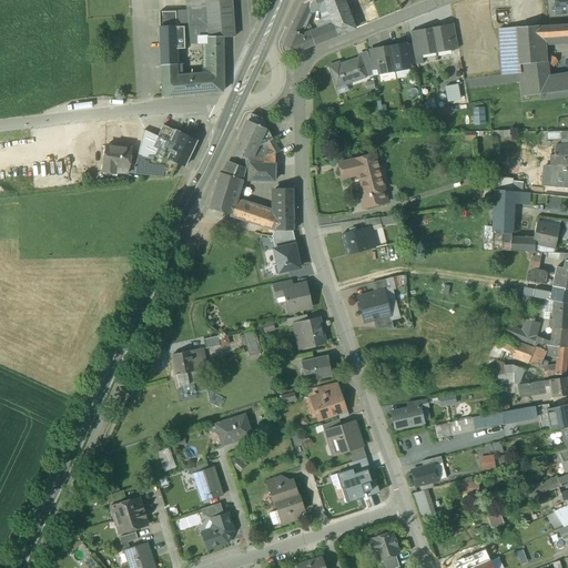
[(205,0),(185,0),(188,11),(176,12),(176,28),(184,27),(208,27),(205,0)]
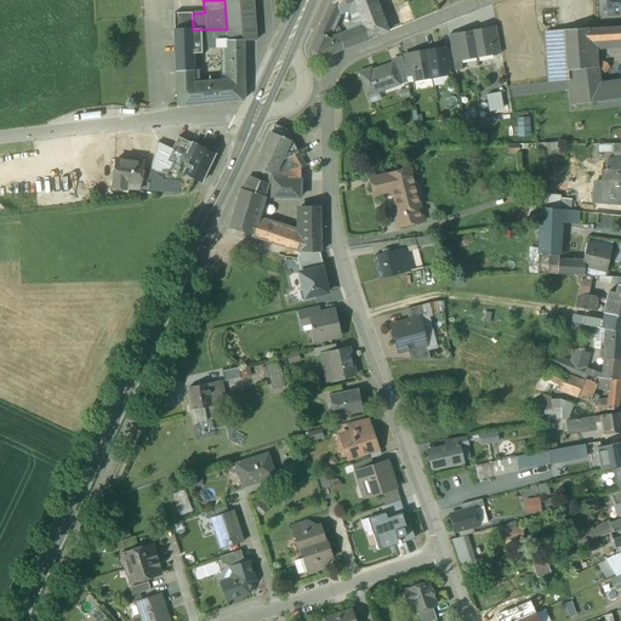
[(224,0),(227,29),(228,40),(244,41),(257,40),(252,0),(224,0)]
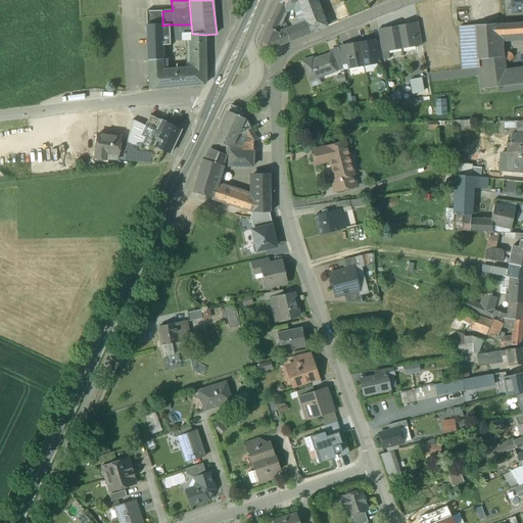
[(306,22),(286,30),(290,41),(327,27),(317,0),(280,0),(268,28),(275,32),(287,5),(297,1),(306,22)]
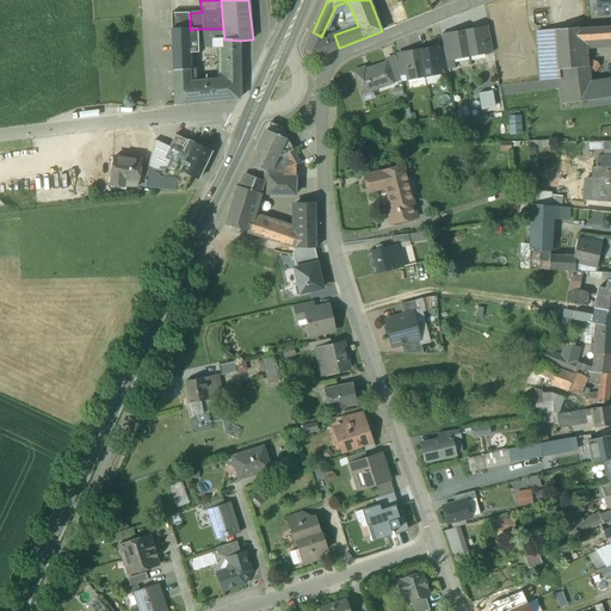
[(610,0),(596,0),(597,12),(609,12),(609,14),(610,14),(610,0)]
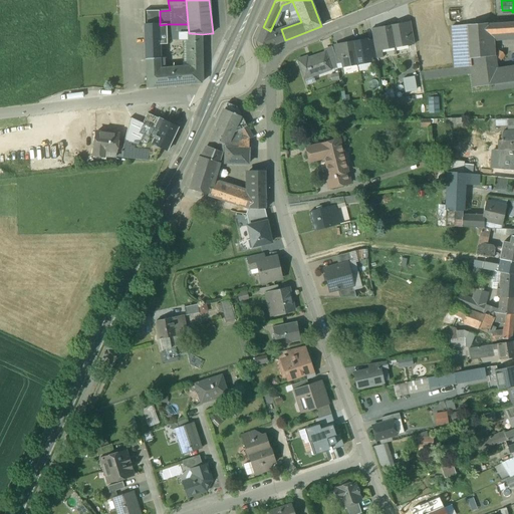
[(160,11),(145,11),(145,25),(160,25),(160,11)]
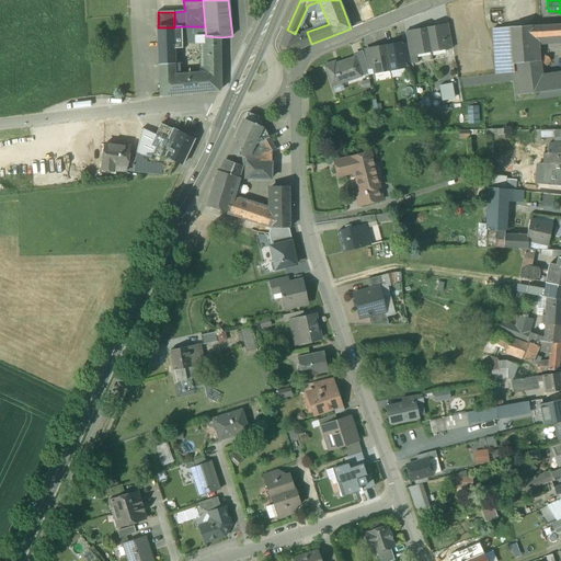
[(448,24),(442,25),(446,49),(453,48),(448,24)]
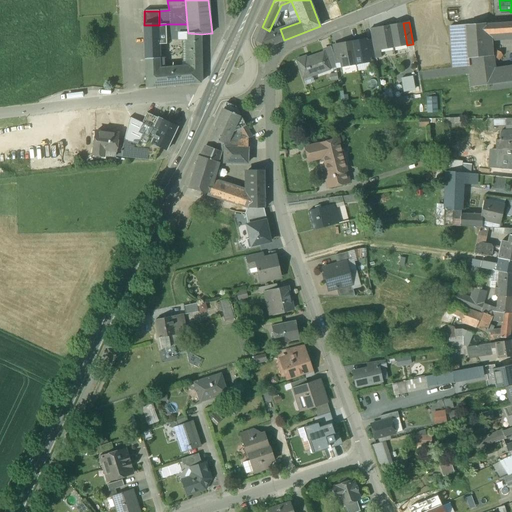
[(511,22),(494,24),(485,24),(486,35),(511,32),(511,22)]
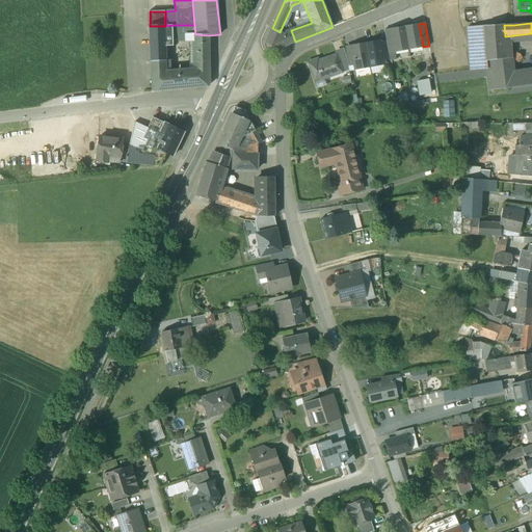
[(419,24),(405,27),(408,49),(423,47),(419,24)]
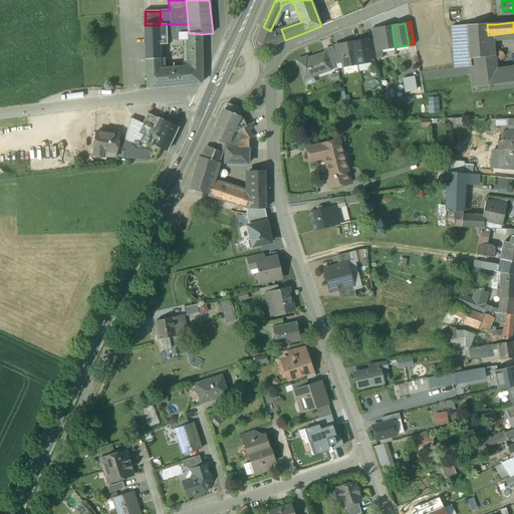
[(487,23),(468,25),(470,59),(471,59),(477,58),(489,56),(488,47),(488,35),(487,24),(487,23)]
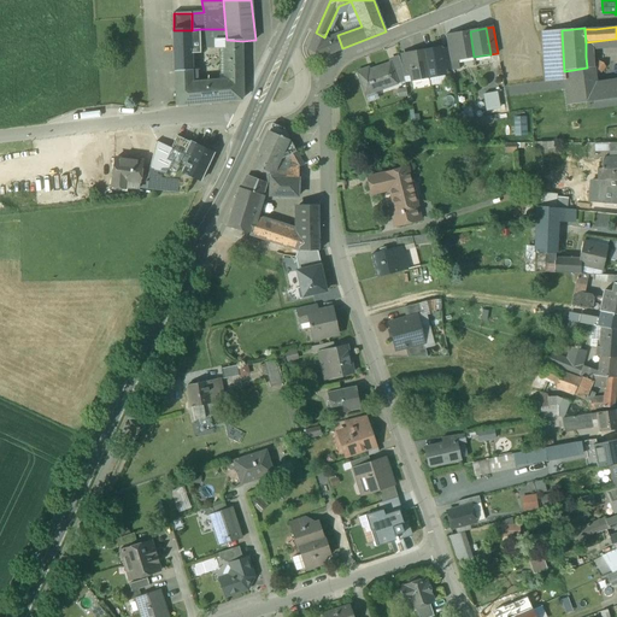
[(192,30),(174,30),(175,71),(193,70),(192,54),(201,53),(201,45),(200,29),(192,30)]
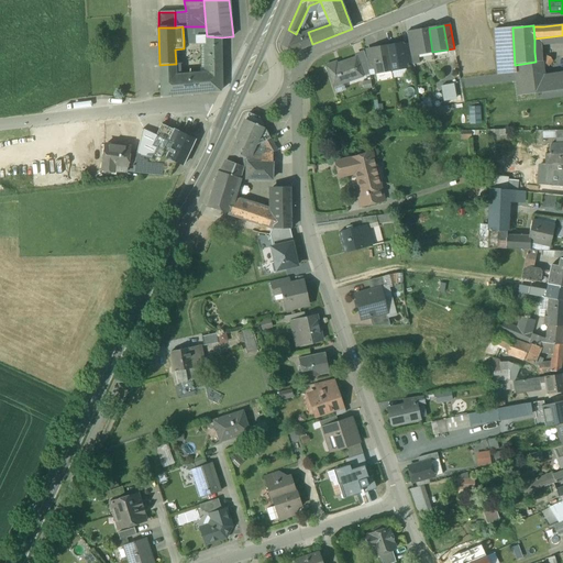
[(206,26),(183,26),(184,41),(206,41),(206,36),(207,36),(206,26)]
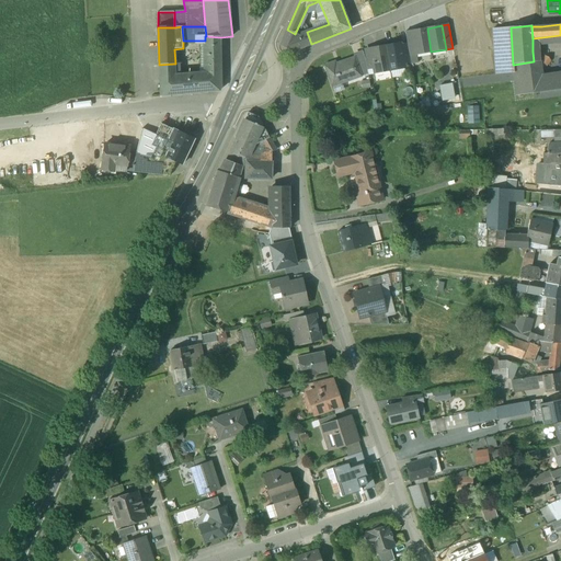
[(511,27),(493,29),(496,75),(514,72),(514,65),(513,65),(511,27)]
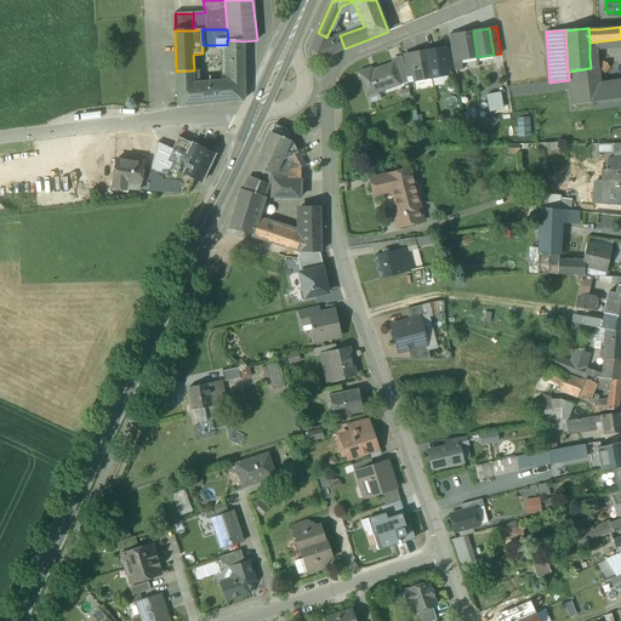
[(473,32),(456,34),(461,61),(477,57),(473,32)]
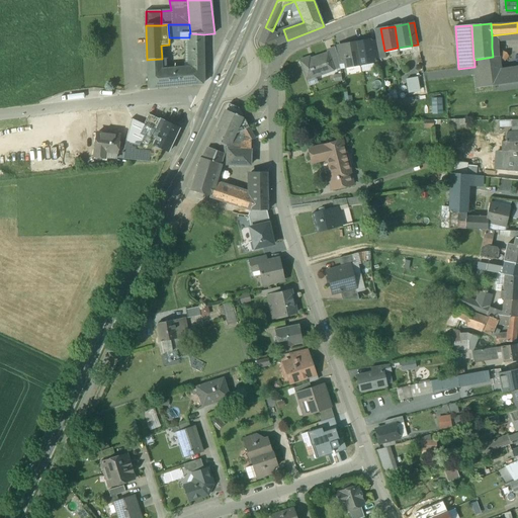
[(272,31),(265,27),(259,42),(270,48),(287,40),(283,29),(276,33),(272,31)]
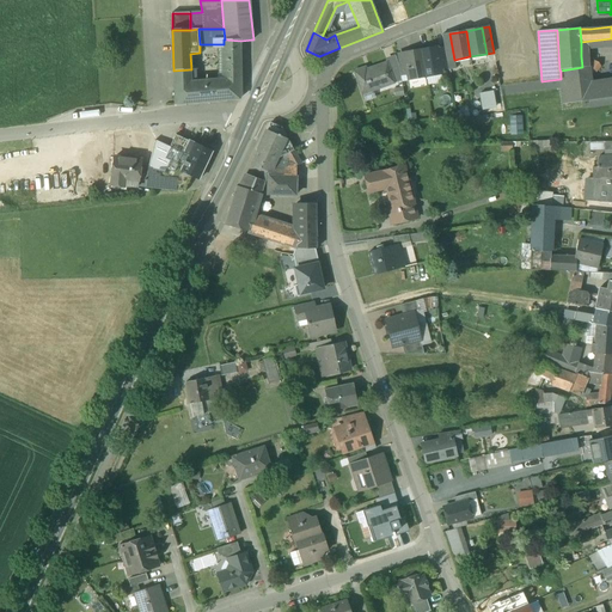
[(450,34),(442,35),(445,48),(447,61),(454,60),(450,34)]
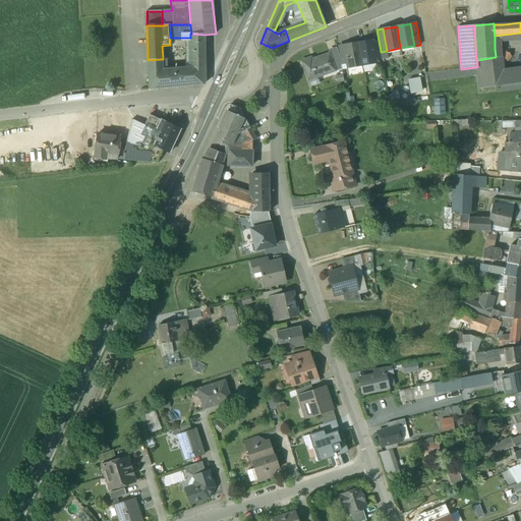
[(191,67),(163,70),(163,59),(148,60),(149,90),(205,84),(206,81),(205,35),(191,34),(190,34),(190,38),(191,67)]
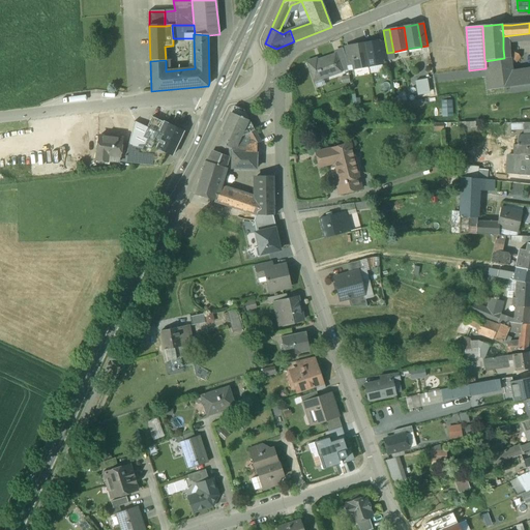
[(379,41),(364,43),(369,66),(383,64),(382,60),(379,42),(379,41)]
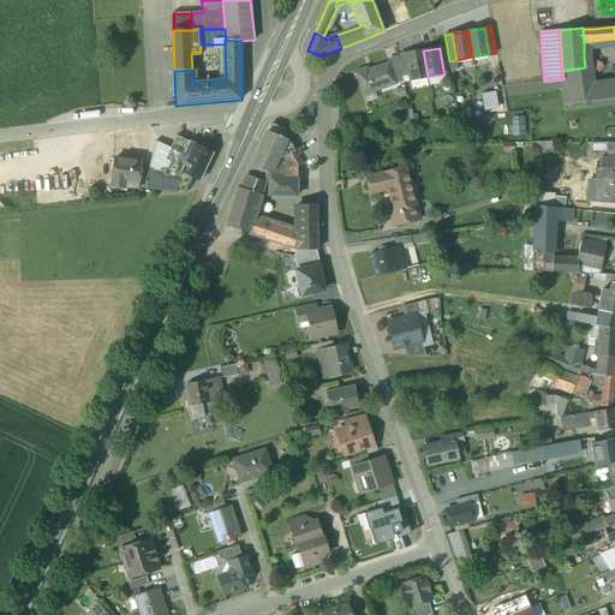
[(447,48),(440,49),(443,70),(451,69),(449,61),(447,48)]
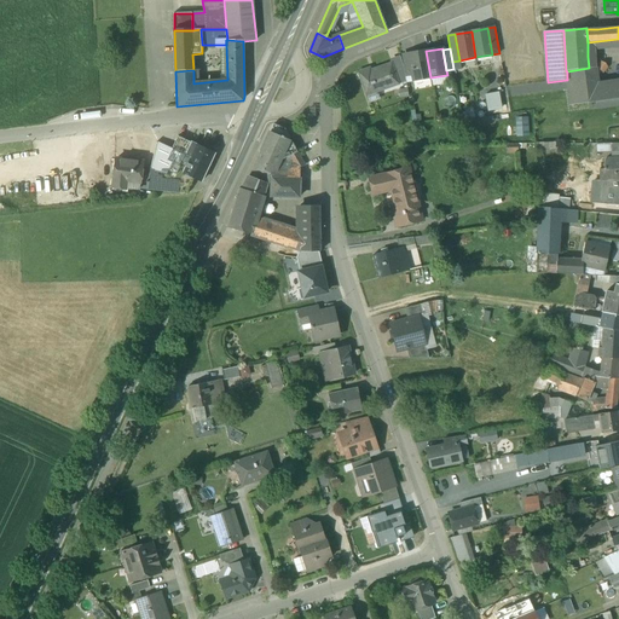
[(426,51),(409,55),(412,75),(414,81),(431,77),(426,51)]
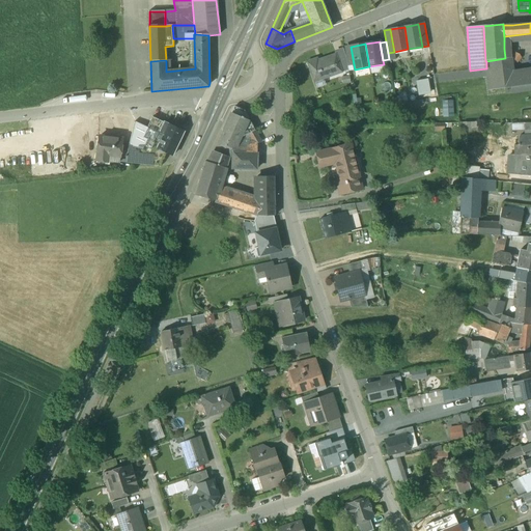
[(336,54),(338,60),(346,57),(342,48),(335,51),(336,54)]
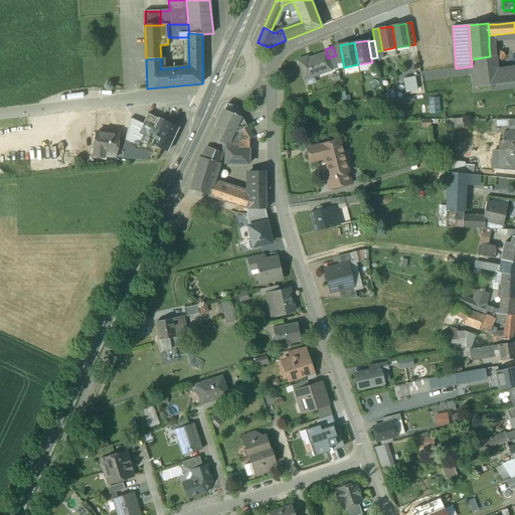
[(340,46),(334,47),(336,56),(337,63),(343,62),(340,46)]
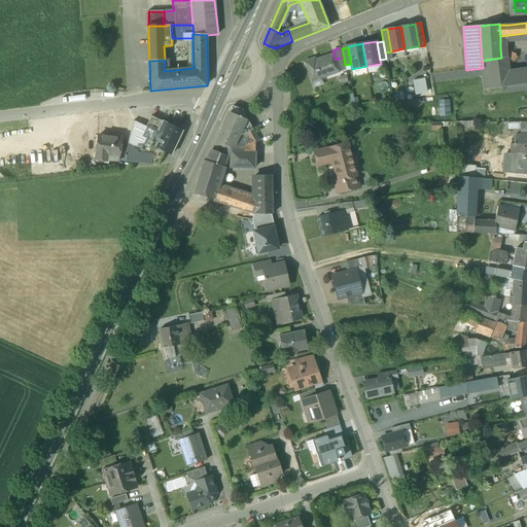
[(334,54),(316,61),(315,58),(305,62),(312,81),(319,78),(340,71),(336,60),(334,54)]
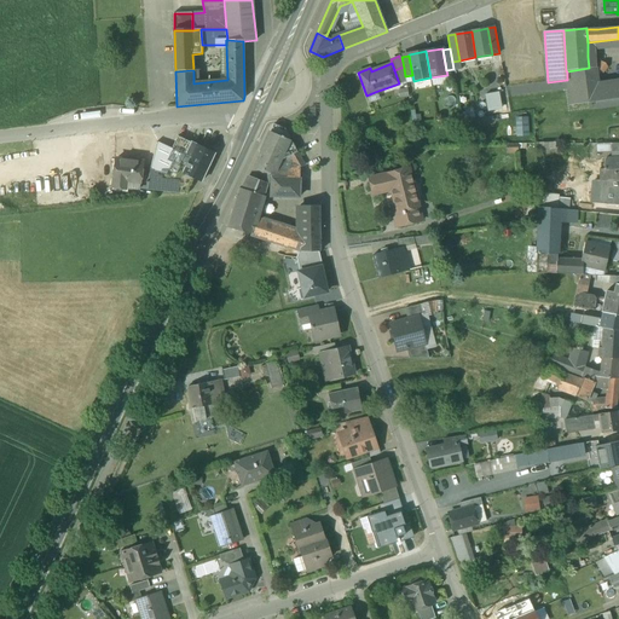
[(404,68),(394,70),(399,84),(406,82),(405,76),(404,68)]
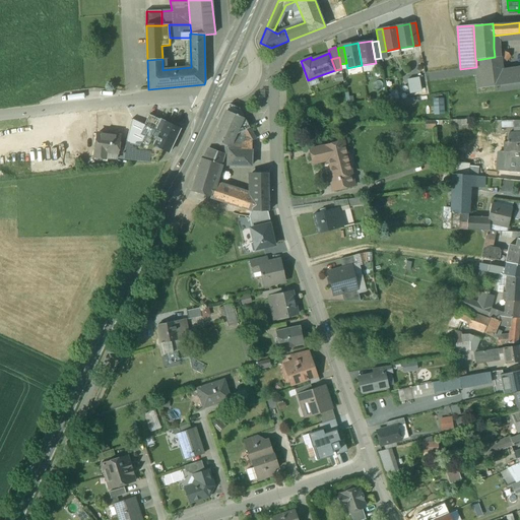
[(495,57),(482,59),(482,66),(482,67),(483,74),(485,87),(502,85),(501,72),(499,57),(495,57)]
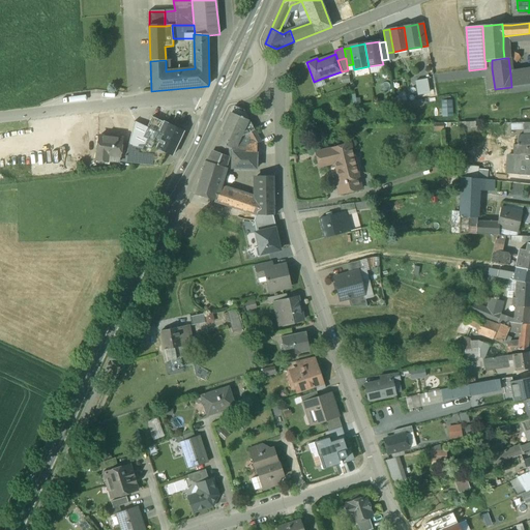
[(529,71),(528,71),(510,74),(511,87),(529,84),(529,71)]
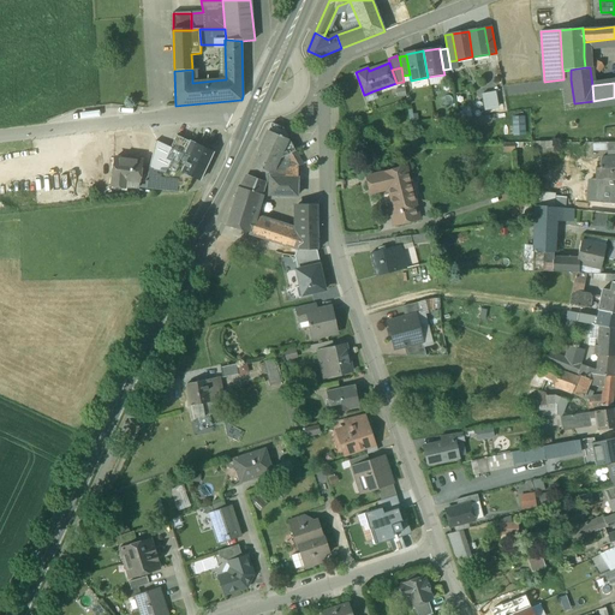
[(572,88),(565,89),(567,105),(574,103),(572,88)]
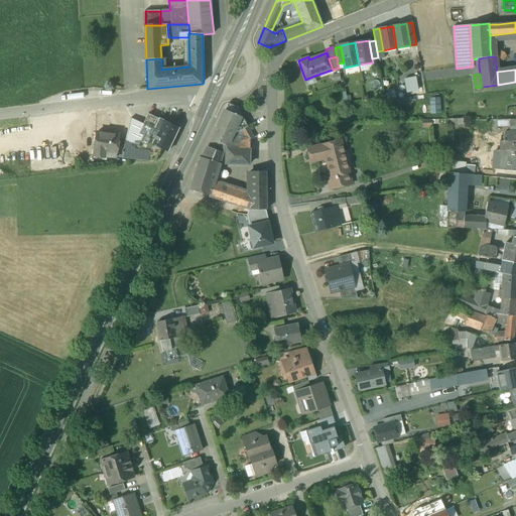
[(312,77),(305,80),(307,86),(314,84),(312,77)]
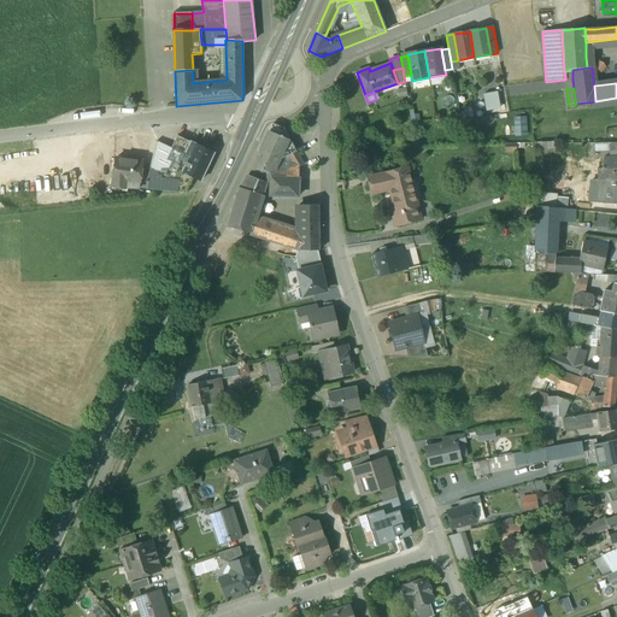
[(498,93),(483,95),(486,110),(500,106),(498,93)]
